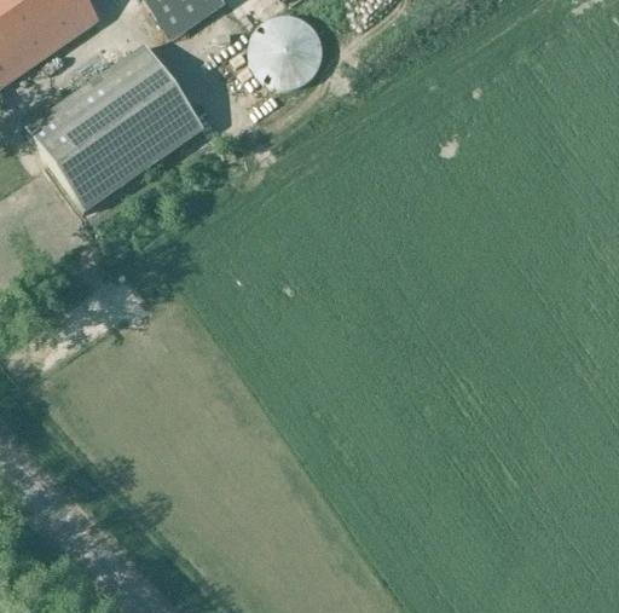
[(0,0),(0,87),(98,21),(84,0),(0,0)]
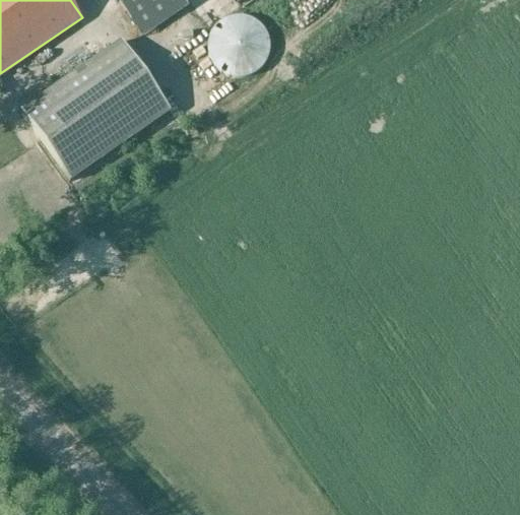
[(118,0),(142,35),(187,4),(184,0),(118,0)]
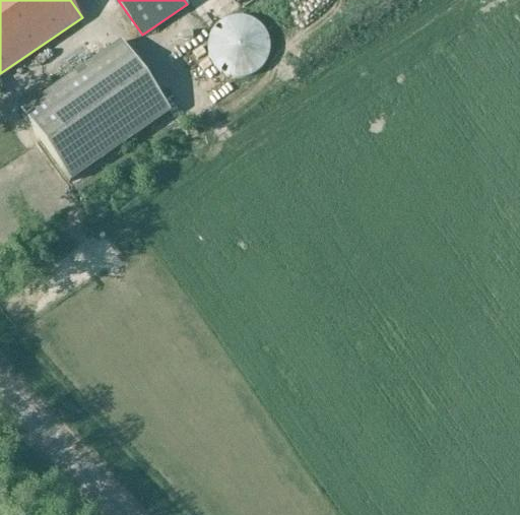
[(269,52),(269,41),(267,30),(260,22),(254,16),(245,13),(234,14),(224,18),(217,23),(210,31),(208,45),(210,56),(213,63),(222,70),(229,74),(240,75),(251,73),(260,67),(266,61),(269,52)]
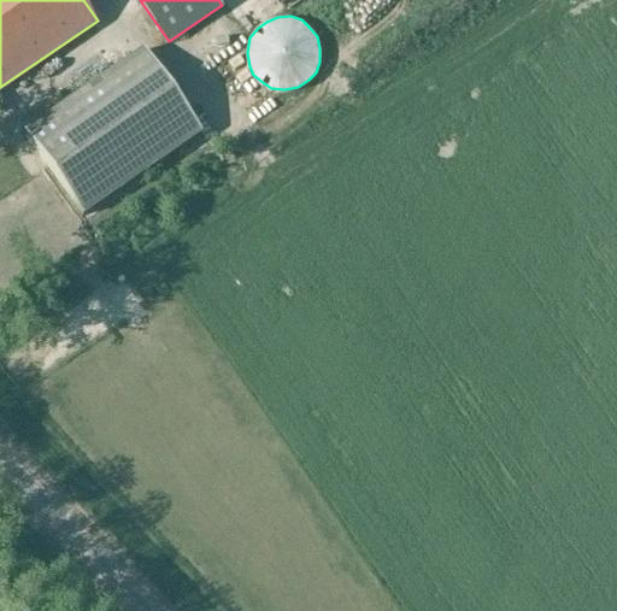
[(203,130),(142,45),(23,128),(83,215),(203,130)]
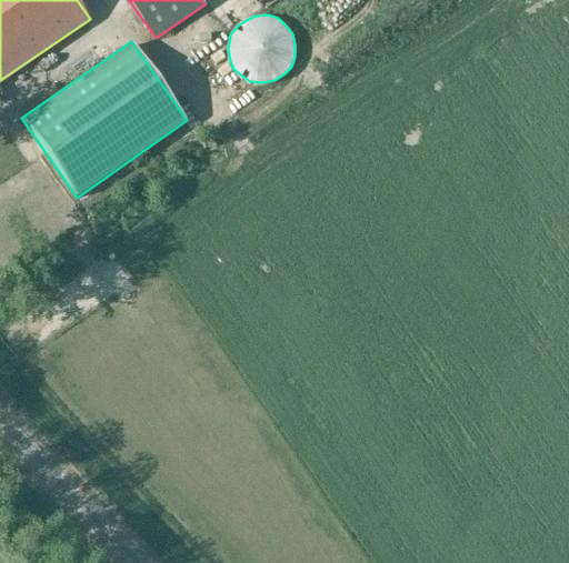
[(29,87),(16,94),(21,106),(36,98),(29,87)]
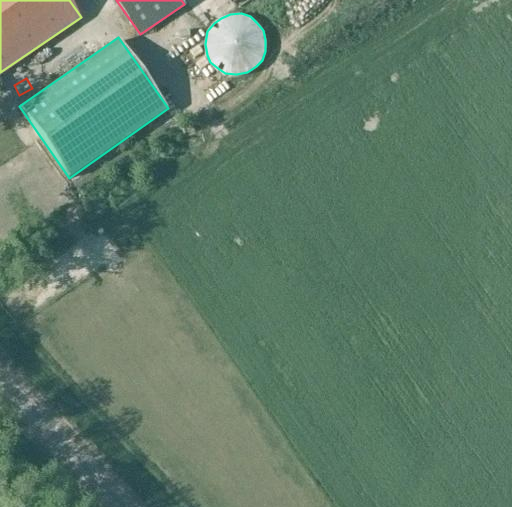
All buildings are outlined.
